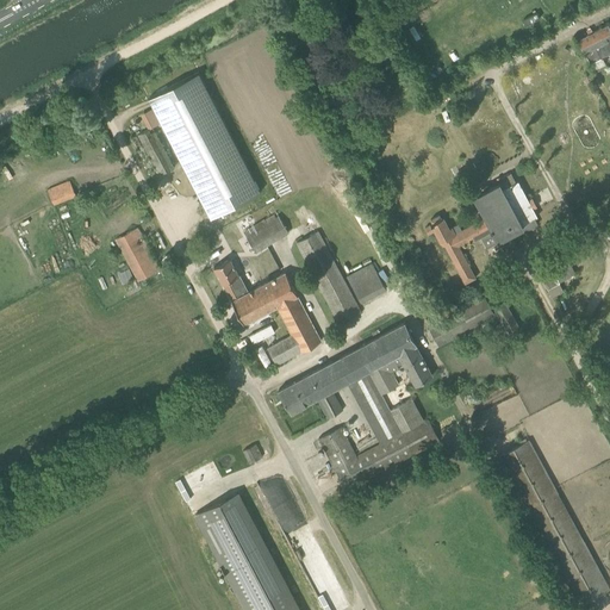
[(524,25),(539,18),(536,12),(522,19),(524,25)]
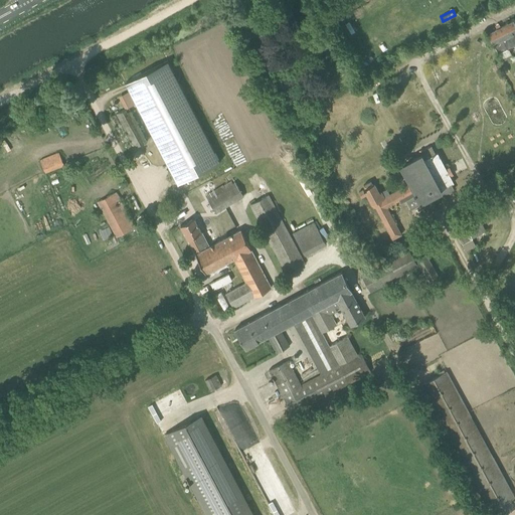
[(498,53),(508,48),(508,47),(514,43),(514,23),(513,20),(488,34),(498,53)]
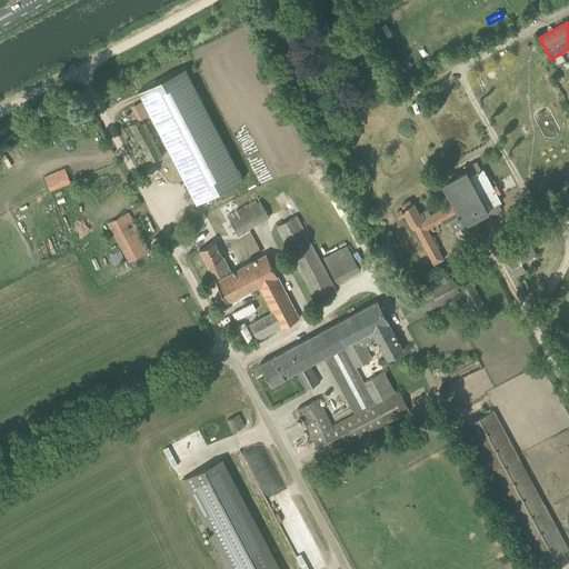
[(243,179),(185,68),(139,91),(150,115),(170,152),(197,203),(243,179)]
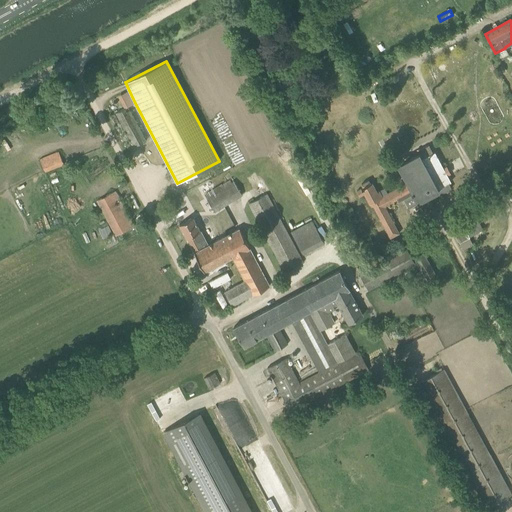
[(118,96),(125,108),(128,106),(135,103),(129,90),(118,96)]
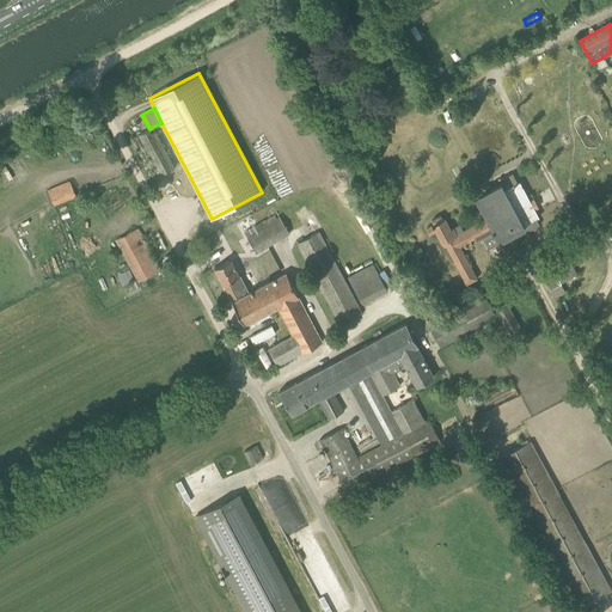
[(160,176),(176,167),(153,127),(150,129),(139,135),(160,176)]
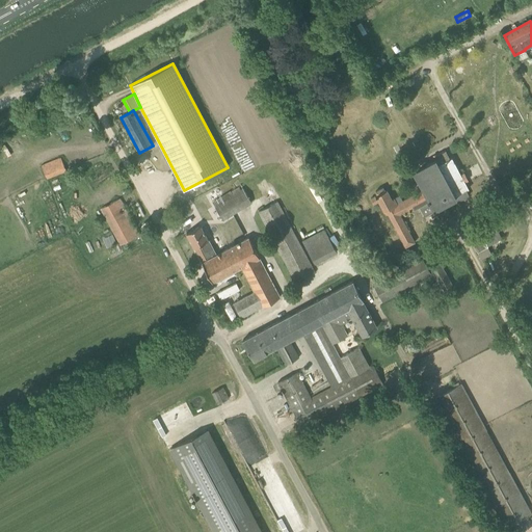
[(388,214),(406,247),(416,242),(400,215),(414,208),(415,210),(419,207),(424,216),(456,198),(458,202),(470,195),(467,190),(469,189),(452,158),(450,159),(446,151),(434,157),(435,160),(414,171),(423,189),(402,201),(401,197),(396,201),(394,198),(392,200),(390,195),(390,194),(388,191),(388,190),(384,191),(383,187),(375,191),(377,195),(375,196),(371,198),(374,205),(378,202),(381,206),(380,207),(381,207),(383,211),(383,212),(384,212),(386,215),(388,214)]
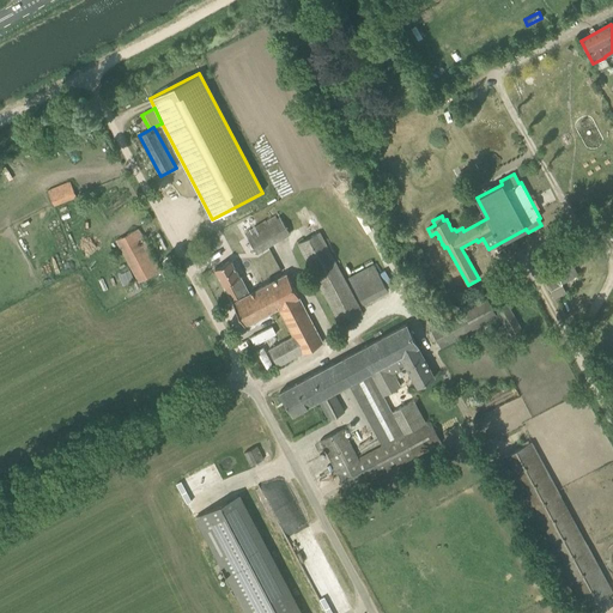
[(48,192),(54,206),(77,196),(71,182),(48,192)]
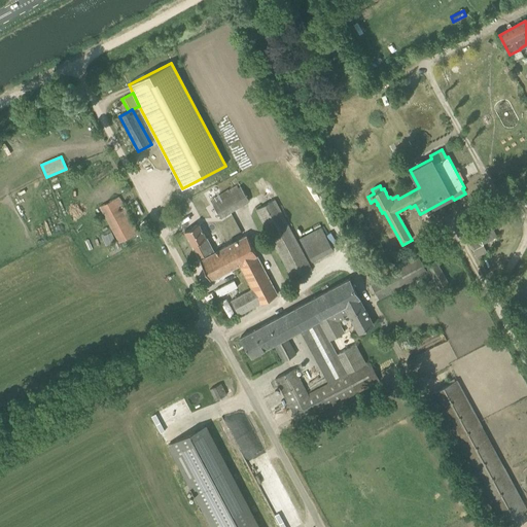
[(241,185),(212,204),(221,219),(250,201),(241,185)]
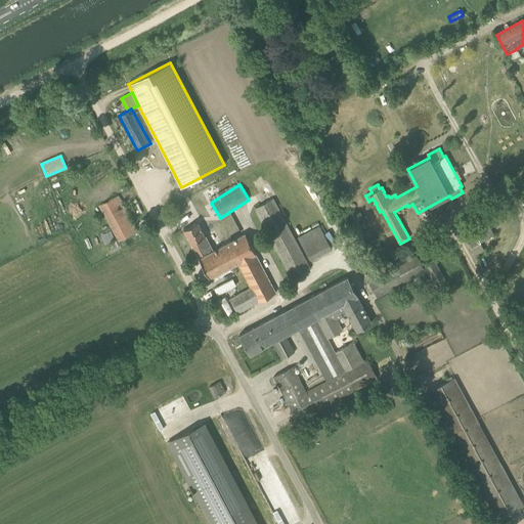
[(99,206),(119,242),(137,231),(118,195),(99,206)]
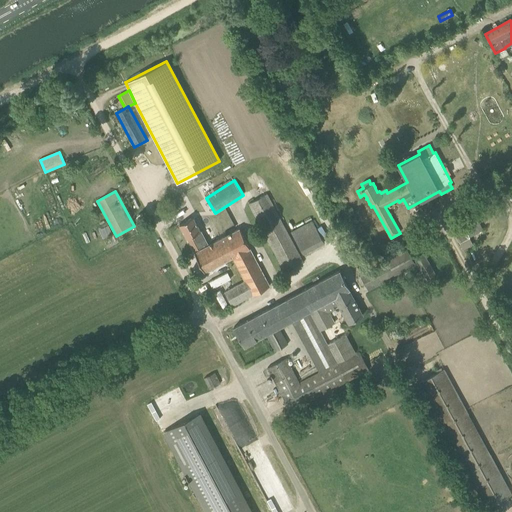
[(291,231),(291,232),(288,234),(266,194),(248,204),(285,272),(303,263),(290,238),(294,236),(303,253),(324,242),(312,220),(291,231)]
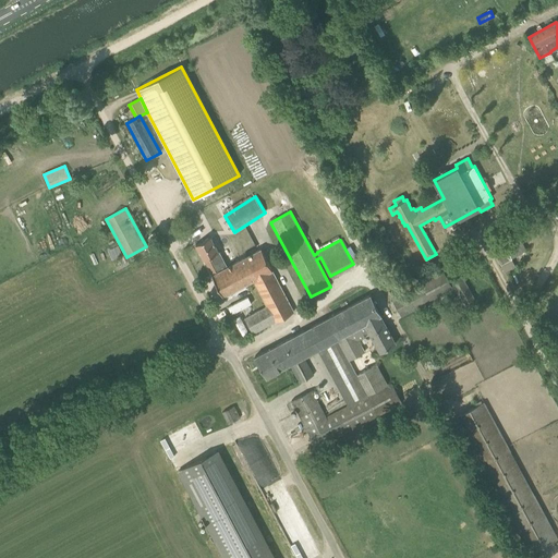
[(487,239),(500,264),(505,273),(516,267),(511,259),(512,259),(498,233),(487,239)]
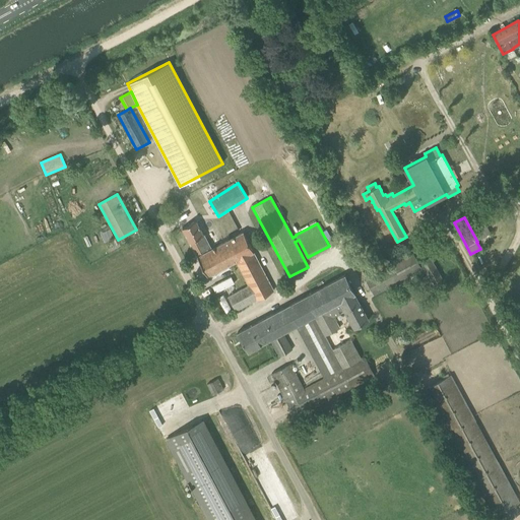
[(230,239),(211,249),(196,220),(183,228),(190,242),(198,256),(197,256),(208,276),(236,262),(240,260),(230,239)]
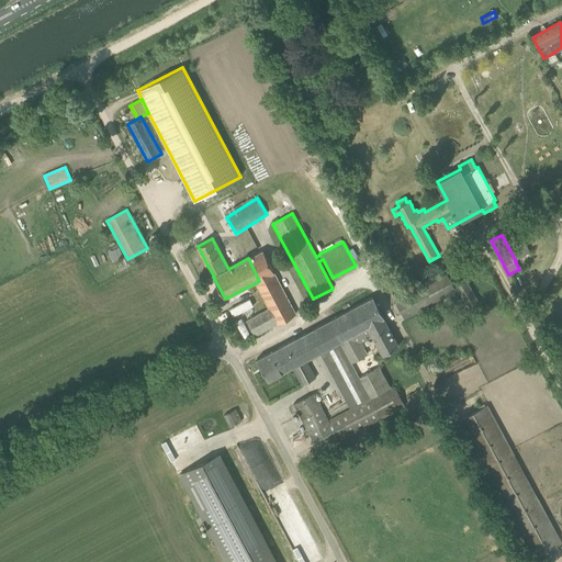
[(262,250),(248,258),(259,281),(255,283),(268,308),(247,321),(255,336),(296,314),(262,250)]
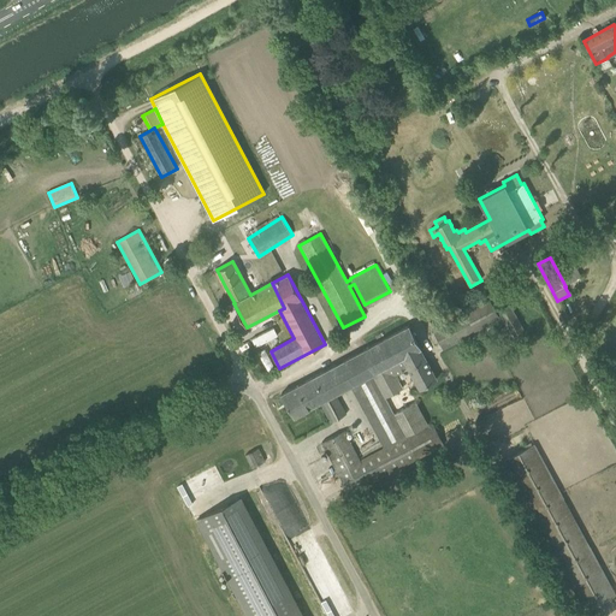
[(443,347),(454,341),(499,315),(490,298),(433,330),(443,347)]
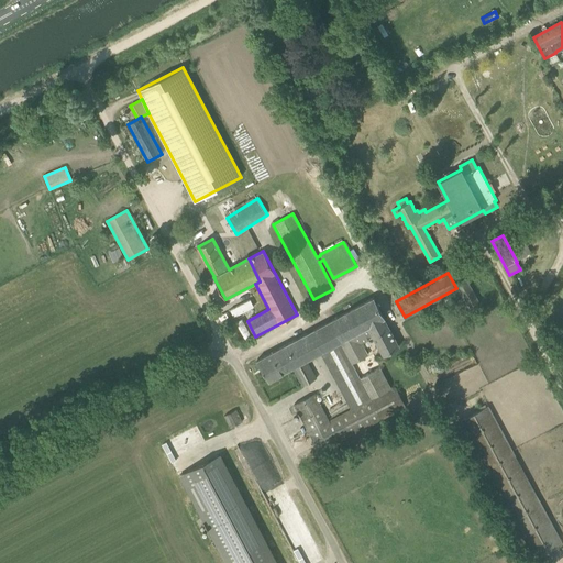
[(478,304),(464,278),(455,284),(470,309),(478,304)]
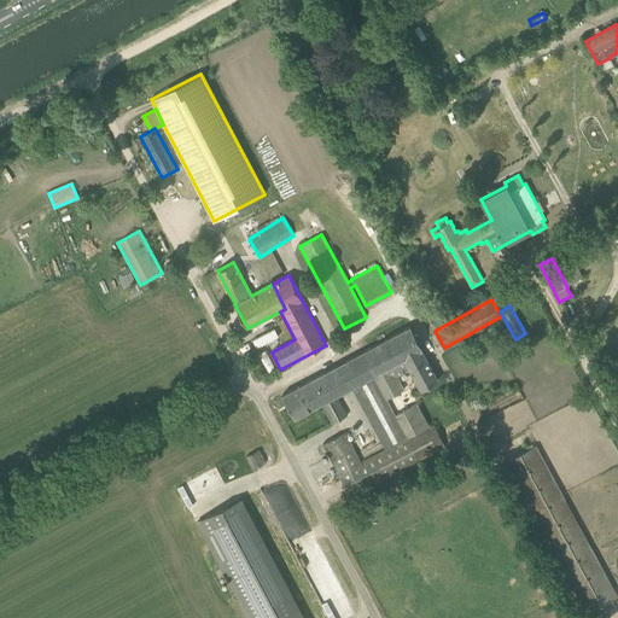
[(351,386),(385,449),(430,426),(418,403),(412,406),(396,375),(410,368),(421,389),(438,380),(409,327),(283,395),(295,418),(321,404),(331,424),(348,415),(337,395),(351,386)]
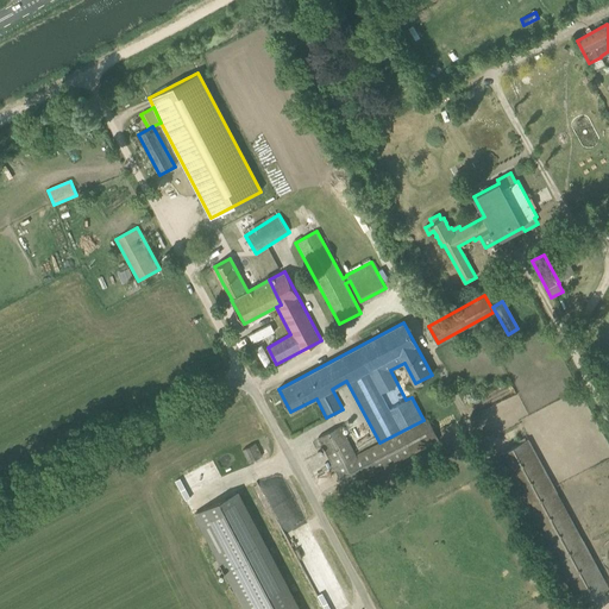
[(340,426),(328,432),(318,438),(345,488),(439,440),(428,419),(356,456),(340,426)]
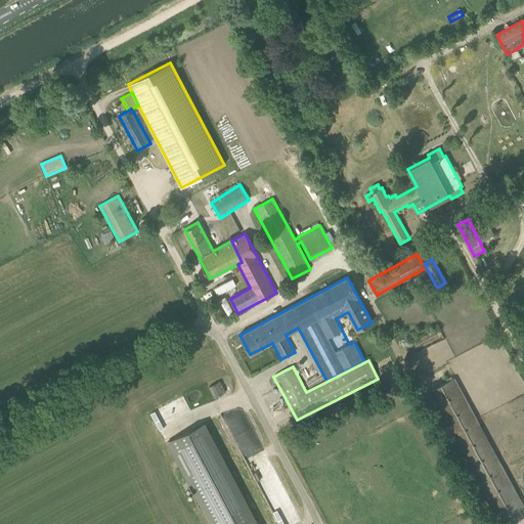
[(523,507),(453,378),(429,391),(498,520),(523,507)]
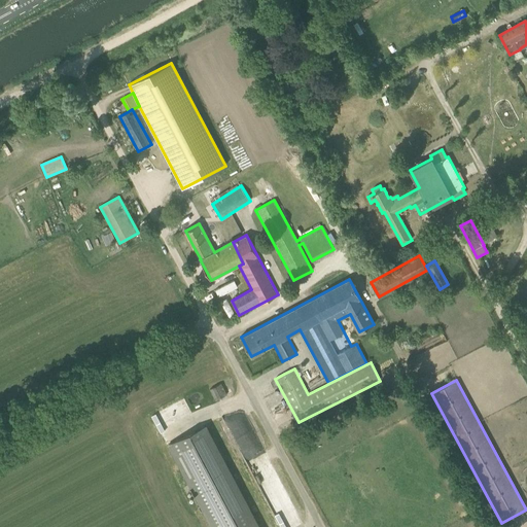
[(221,383),(212,388),(217,399),(226,394),(221,383)]
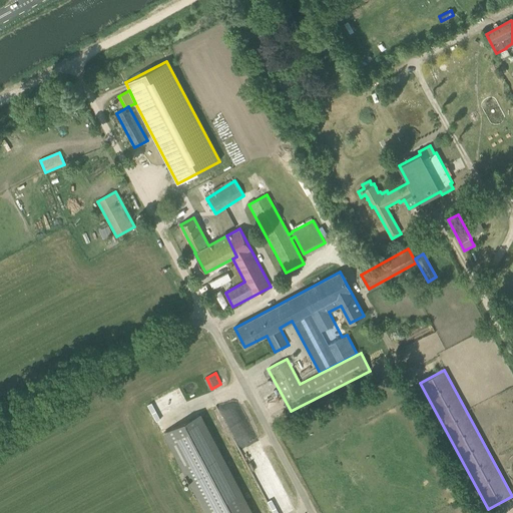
[(207,512),(250,512),(198,415),(165,432),(207,512)]
